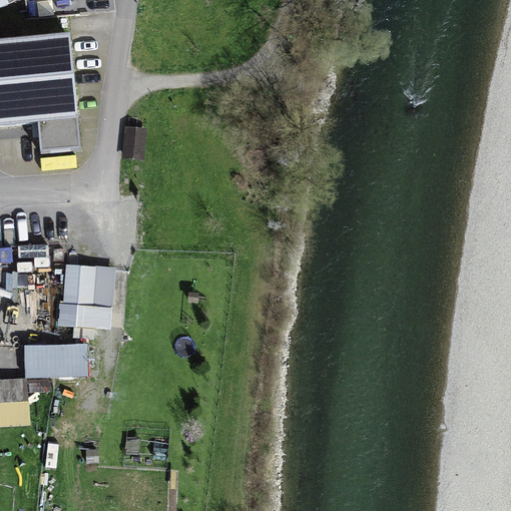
[(68,33),(0,39),(0,123),(38,120),(41,147),(77,144),(68,33)]
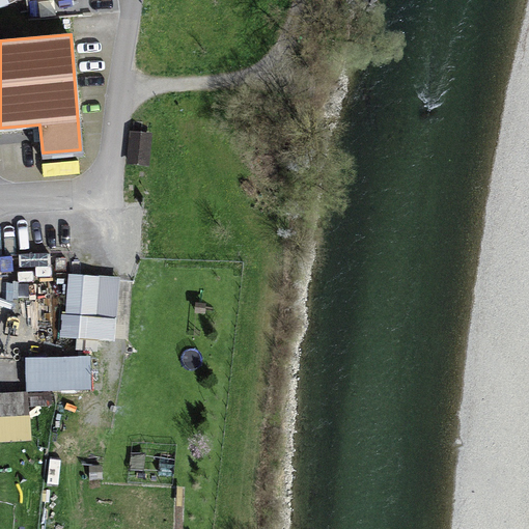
[(150,130),(127,128),(124,162),(147,164),(150,130)]
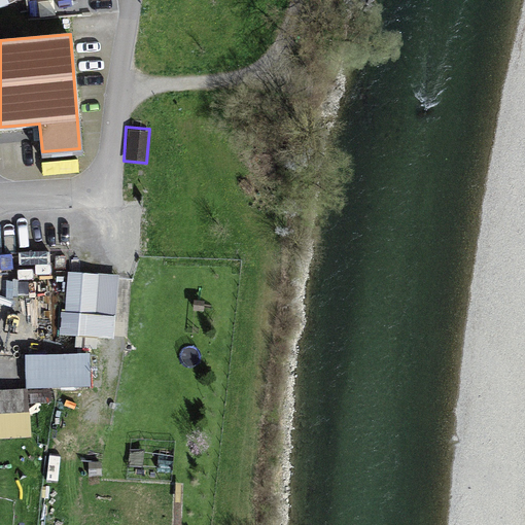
[(118,275),(67,271),(64,313),(115,317),(118,275)]
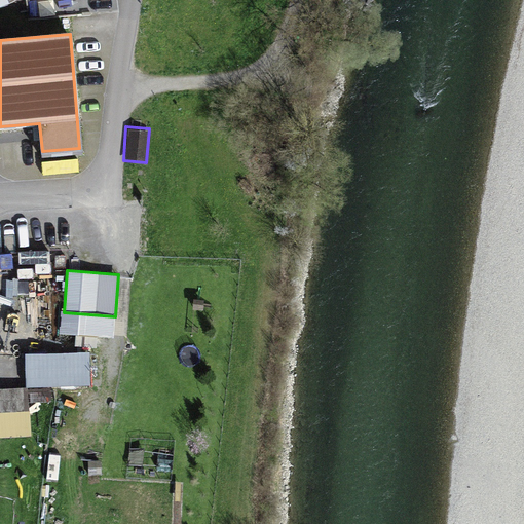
[(87,384),(86,352),(26,353),(28,398),(48,398),(48,384),(87,384)]
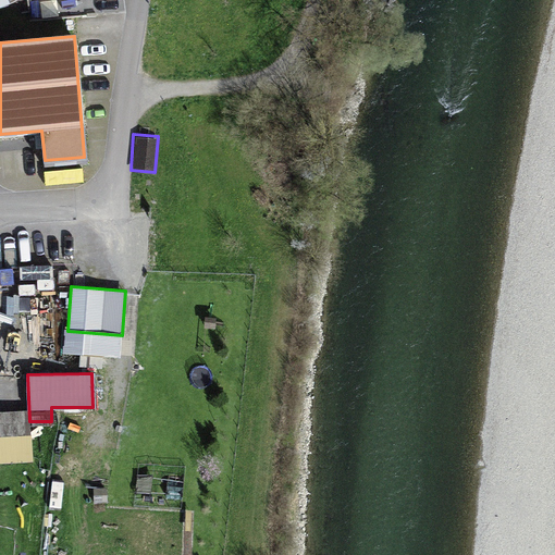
[(26,409),(0,411),(0,459),(29,457),(26,409)]
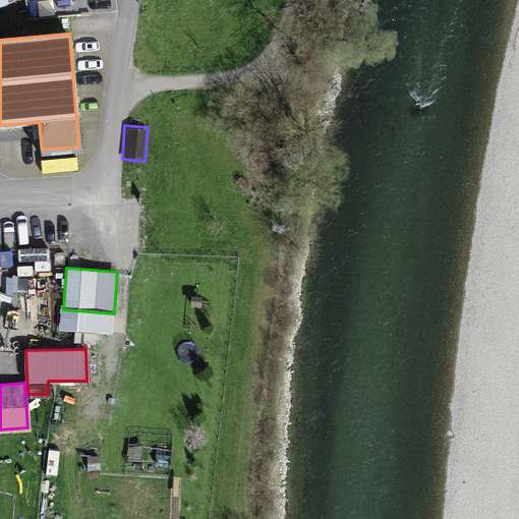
[(54,455),(76,454),(75,430),(53,431),(54,455)]
